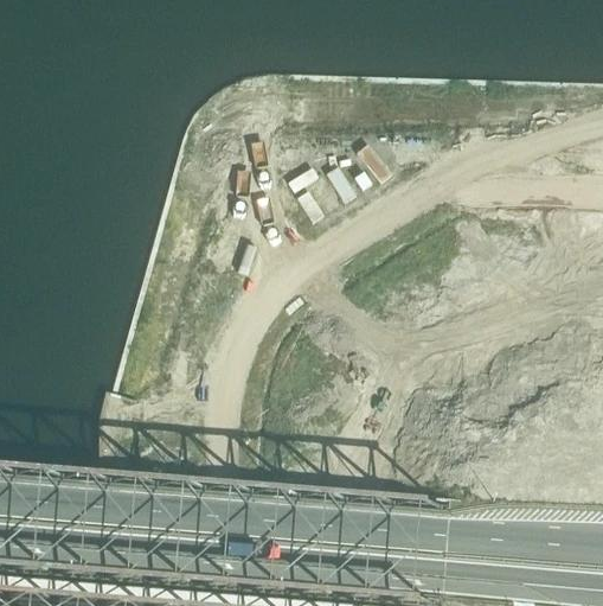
[(355,154),(380,185),(393,173),(370,144),(355,154)]
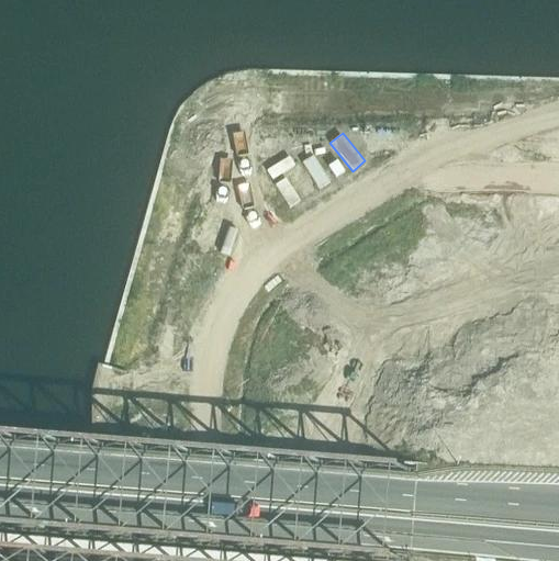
[(316,154),(303,160),(316,189),(331,182),(316,154)]
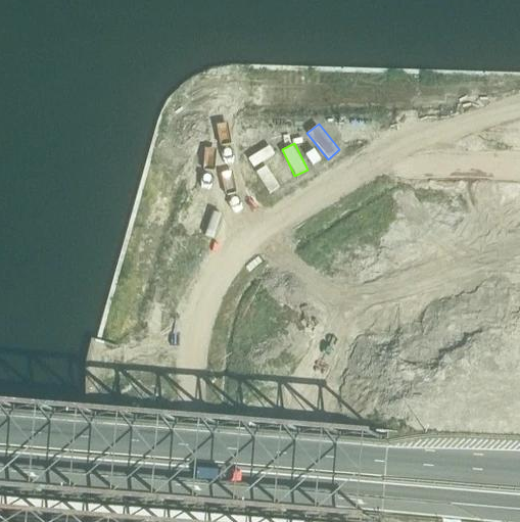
[(271,144),(248,155),(253,165),(276,155),(271,144)]
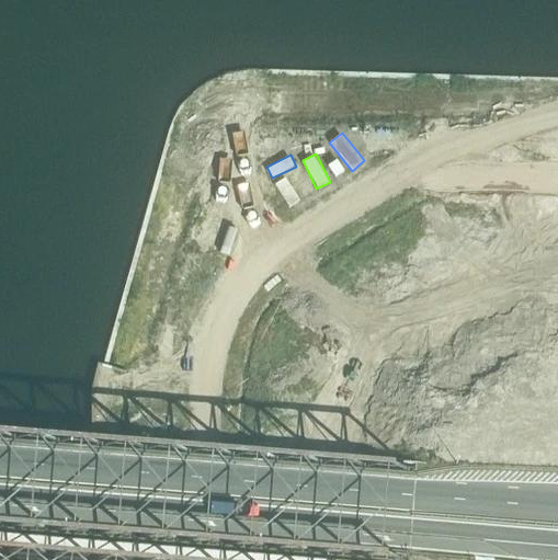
[(303,168),(275,180),(287,206),(314,194),(303,168)]
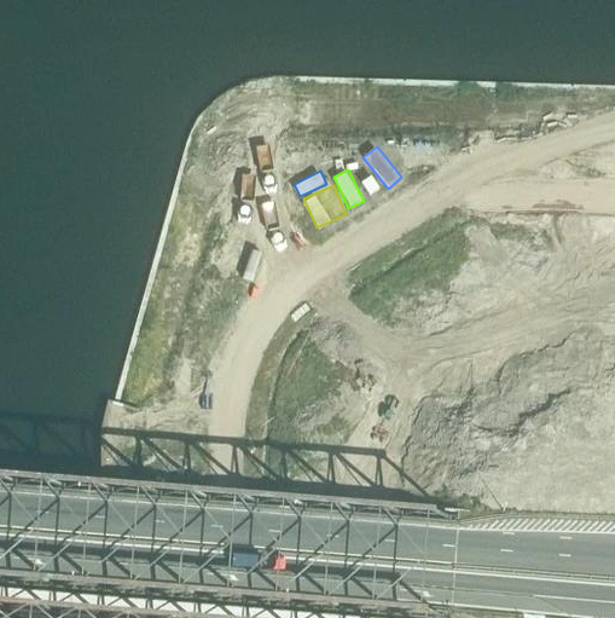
[(256,215),(255,243),(266,244),(267,215),(256,215)]
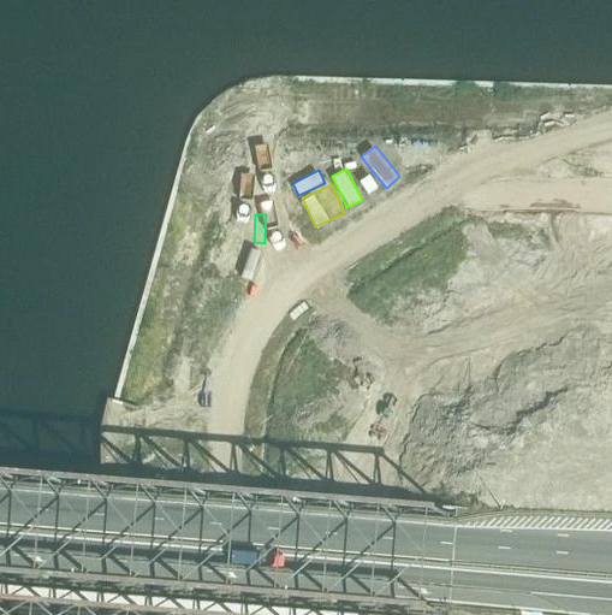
[(560,266),(560,279),(594,281),(594,267),(560,266)]
